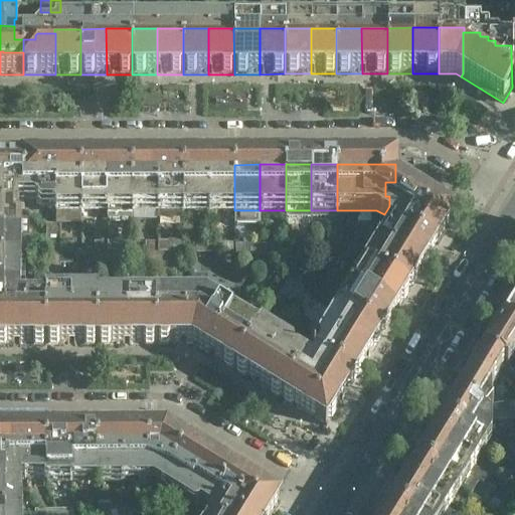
[(23,187),(23,165),(0,165),(0,188),(4,188),(4,187),(23,187)]
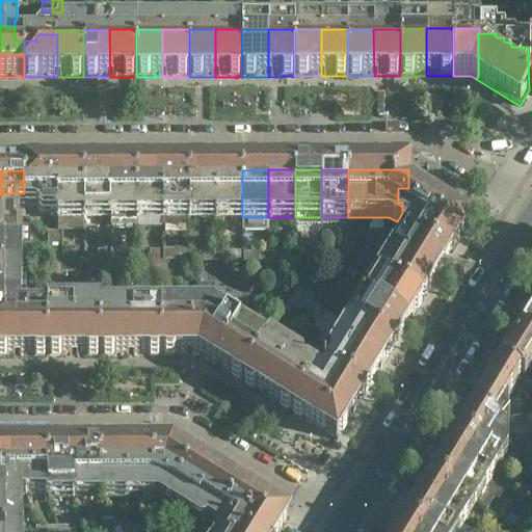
[(57,213),(57,170),(24,170),(24,193),(24,207),(37,207),(37,212),(38,213),(57,213)]
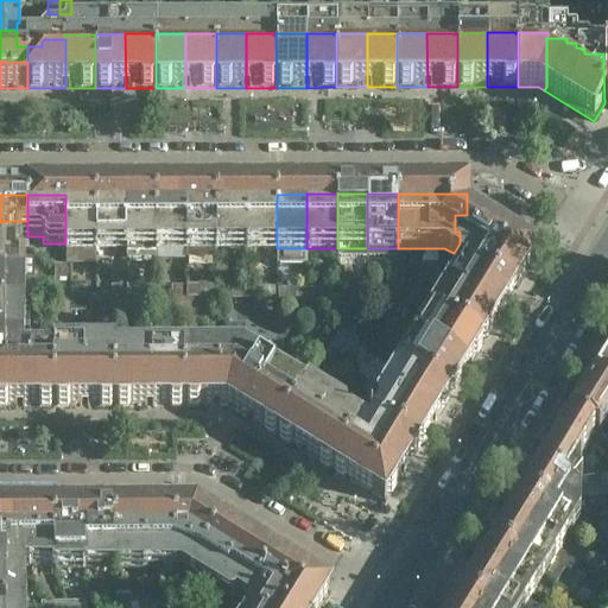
[(96,249),(96,195),(65,195),(65,244),(65,249),(96,249)]
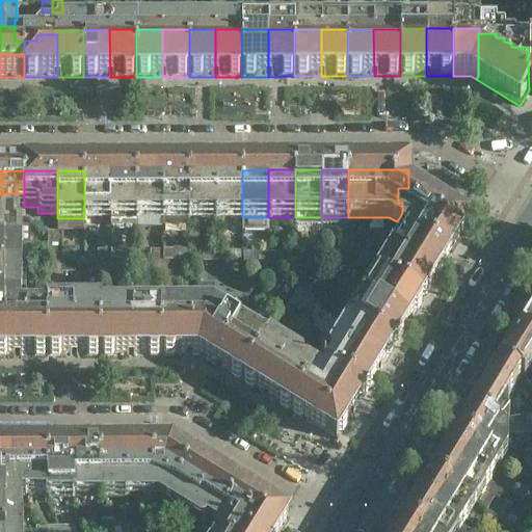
[(110,218),(110,170),(84,170),(84,218),(110,218)]
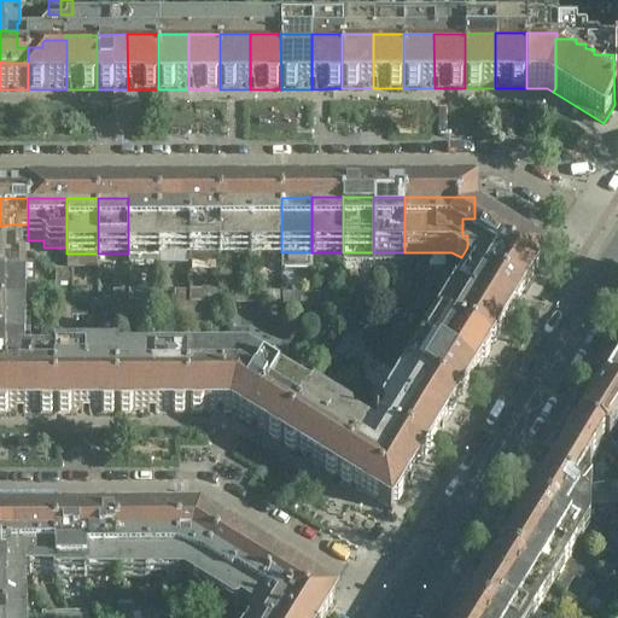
[(158,252),(158,198),(128,198),(128,254),(158,252)]
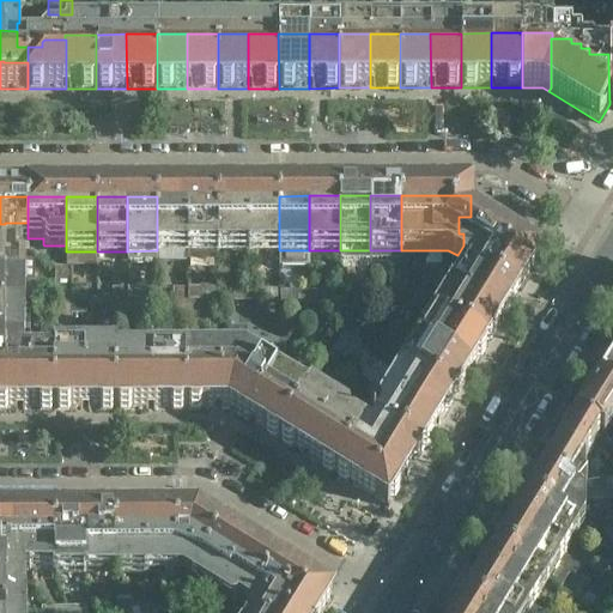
[(188,250),(188,196),(157,196),(157,250),(188,250)]
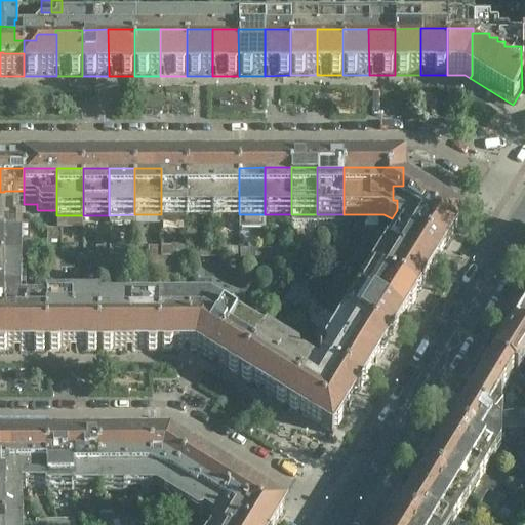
[(187,214),(187,168),(161,168),(161,214),(187,214)]
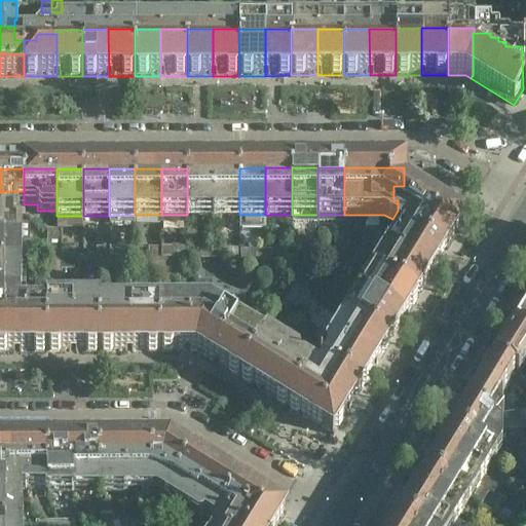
[(214,215),(213,168),(187,168),(187,215),(214,215)]
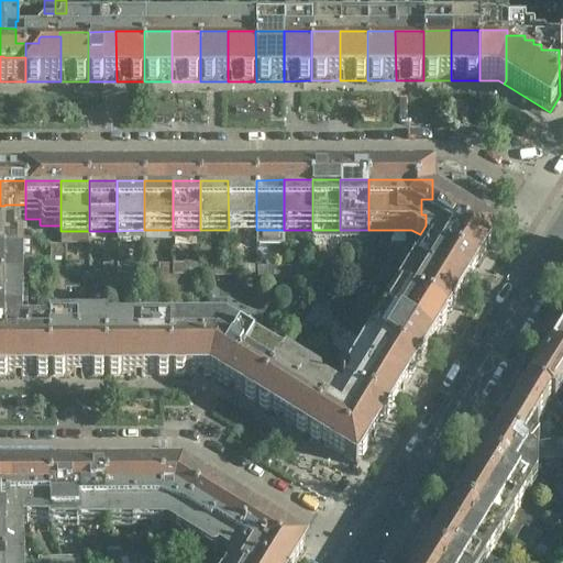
[(256,230),(256,180),(228,180),(229,230),(256,230)]
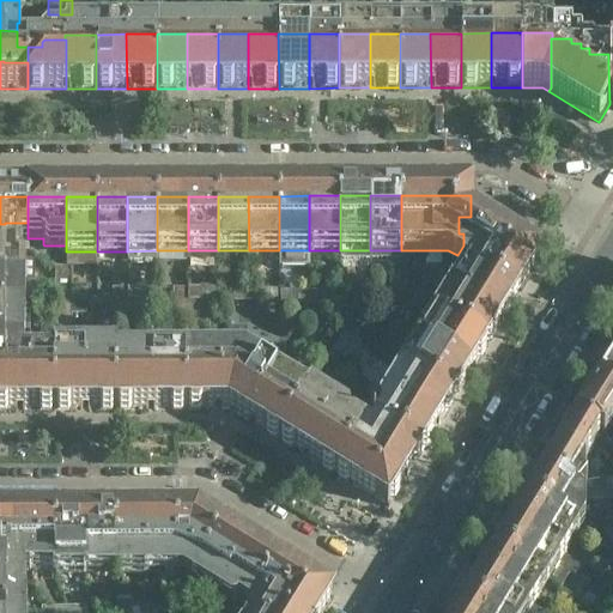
[(540,261),(473,220),(472,220),(472,219),(471,218),(471,217),(459,217),(459,234),(463,234),(463,246),(457,255),(469,262),(466,272),(479,275),(516,298),(540,261)]
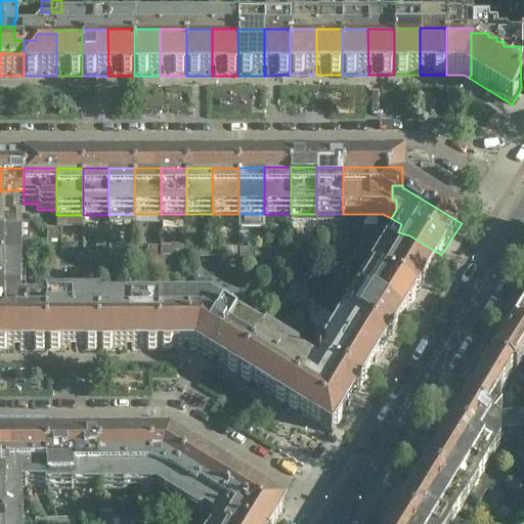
[(0,217),(14,218),(14,204),(24,204),(24,190),(4,190),(4,191),(0,191),(0,217)]
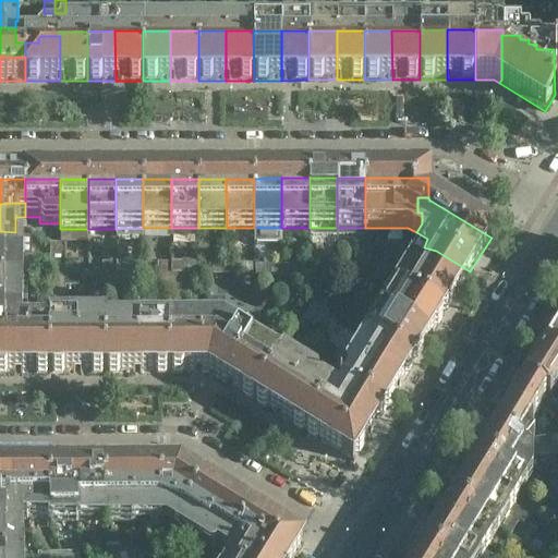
[(0,259),(17,259),(17,240),(15,240),(15,232),(0,231),(0,259)]
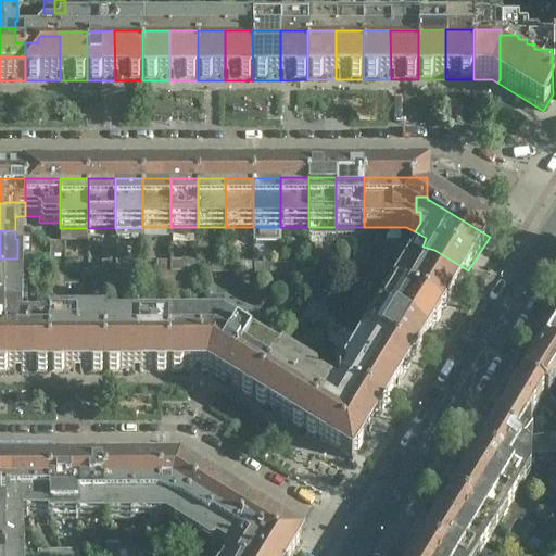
[(399,258),(405,248),(407,248),(401,242),(391,242),(399,258)]
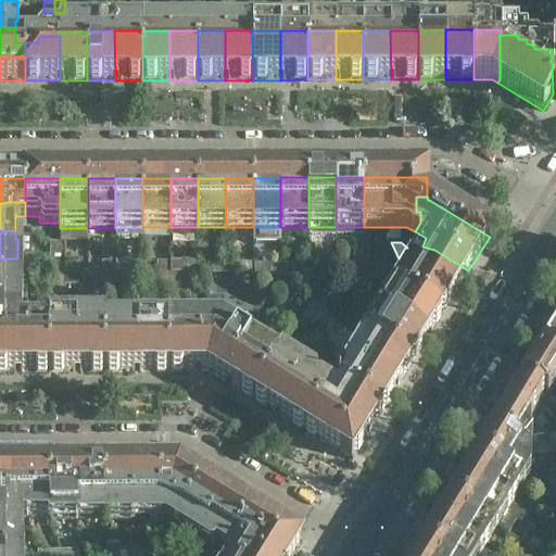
[(64,256),(63,245),(50,245),(51,256),(64,256)]
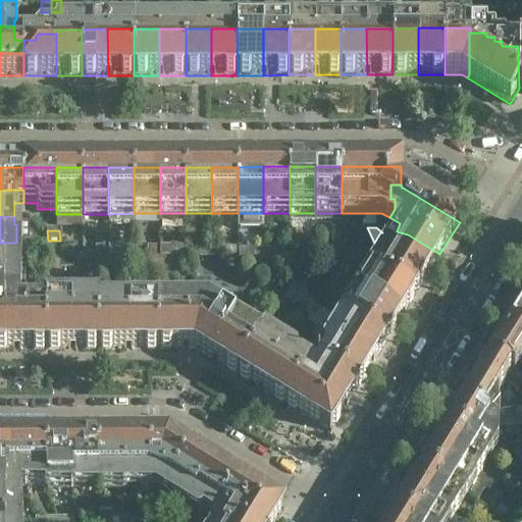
[(439,254),(408,235),(397,231),(395,240),(386,252),(426,276),(439,254)]
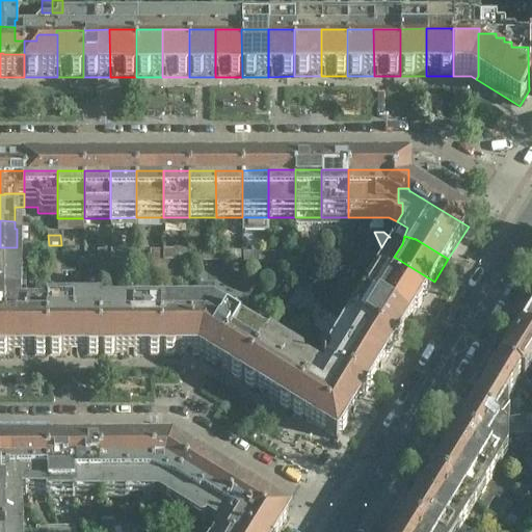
[(358,255),(358,244),(348,244),(348,260),(358,255)]
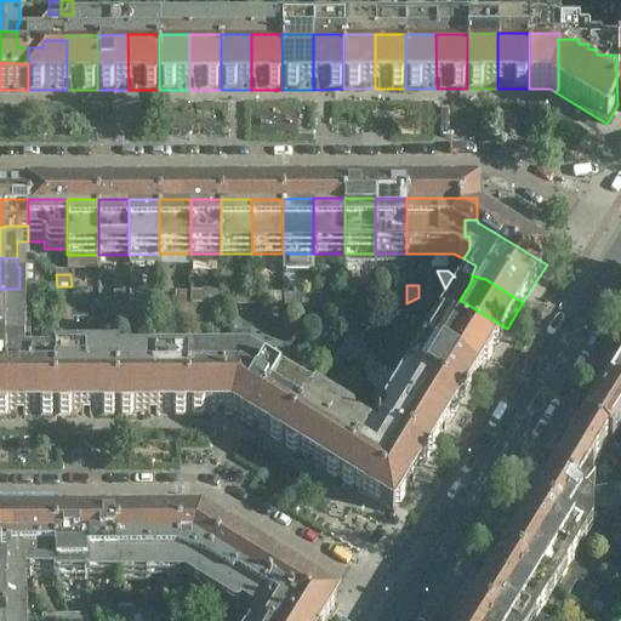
[(72,296),(72,286),(57,286),(57,296),(72,296)]
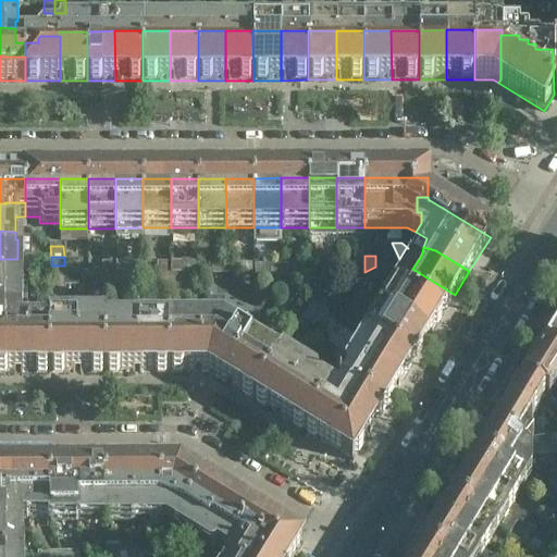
[(0,286),(19,287),(17,259),(0,259),(0,286)]
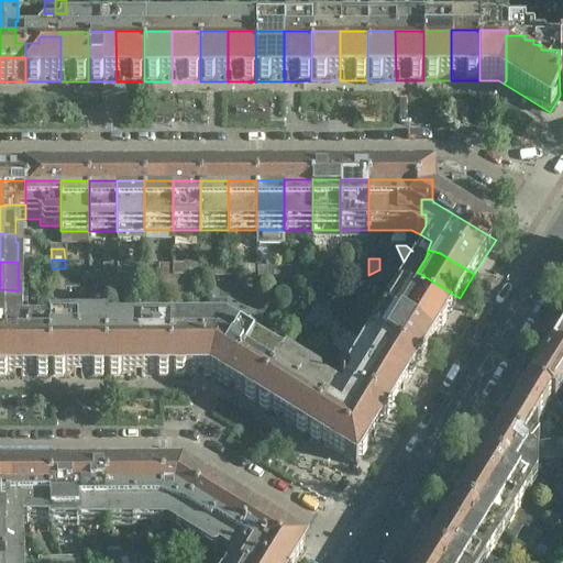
[(65,279),(65,268),(52,268),(52,279),(65,279)]
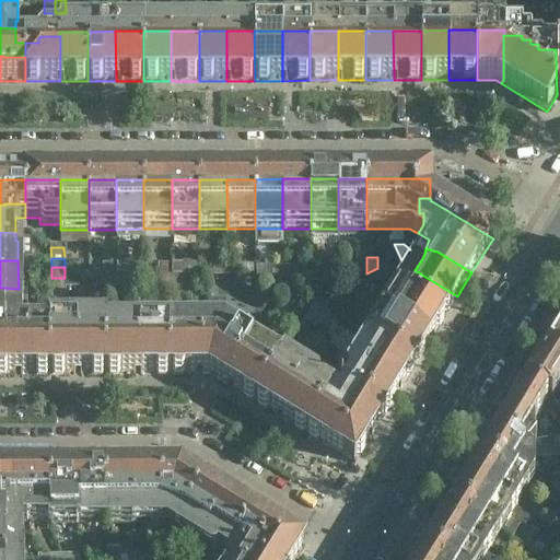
[(78,278),(78,267),(65,267),(65,278),(78,278)]
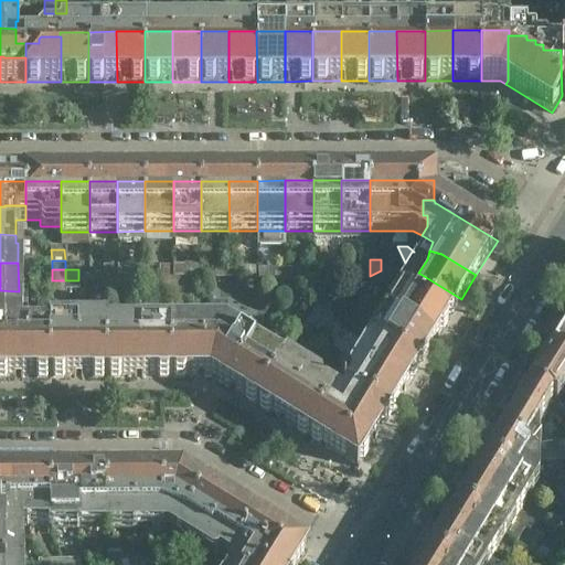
[(173,280),(173,269),(161,270),(161,280),(171,280),(173,280)]
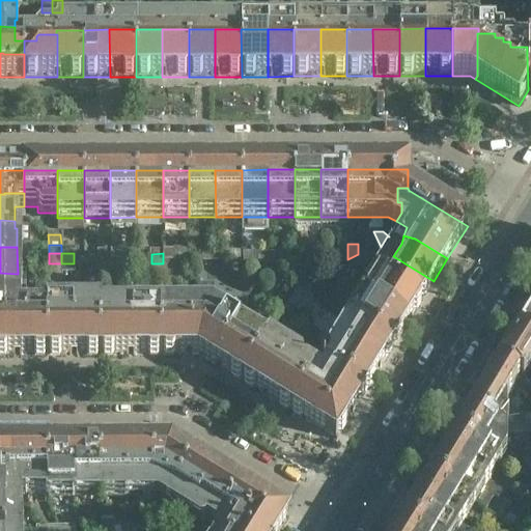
[(177,263),(177,253),(163,253),(163,263),(172,263),(177,263)]
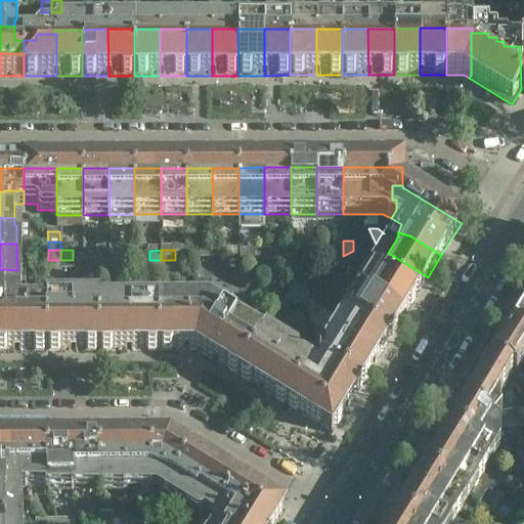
[(213,260),(213,250),(201,250),(201,260),(213,260)]
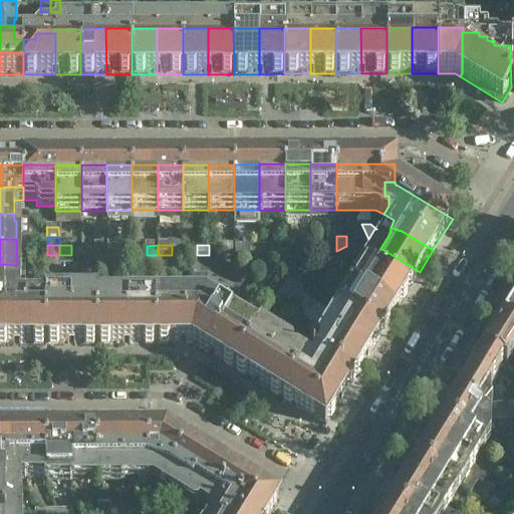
[(222,255),(221,245),(209,245),(209,255),(222,255)]
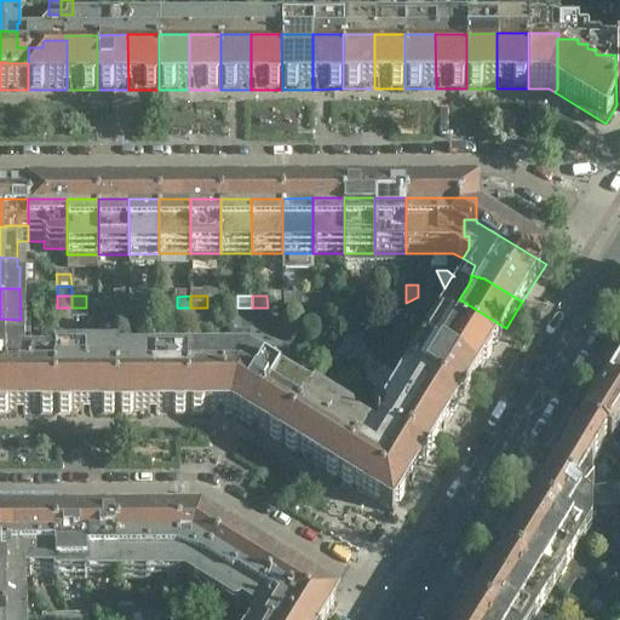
[(128,308),(128,297),(118,297),(118,308),(128,308)]
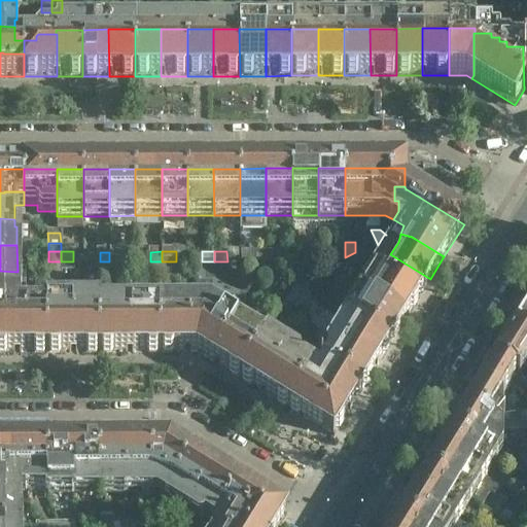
[(119,261),(119,252),(109,252),(109,261),(110,261),(119,261)]
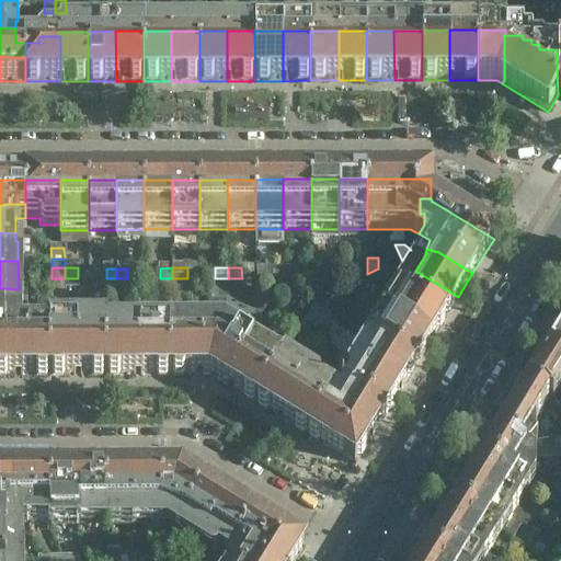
[(379,282),(385,273),(378,268),(367,274),(379,282)]
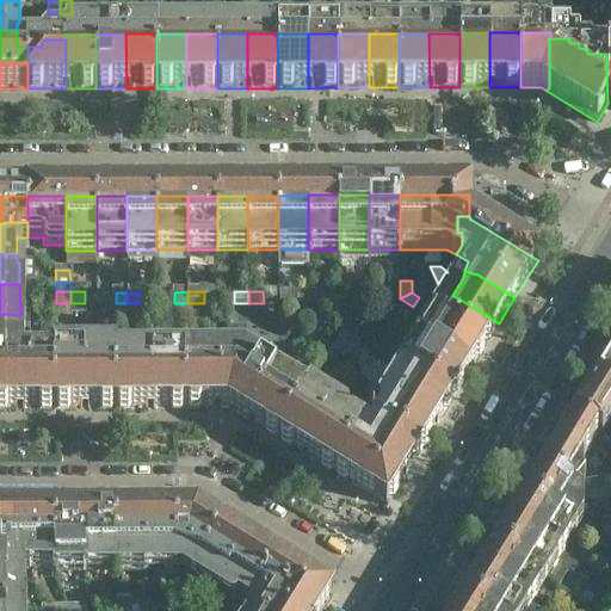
[(499,323),(452,295),(437,321),(483,350),(499,323)]
